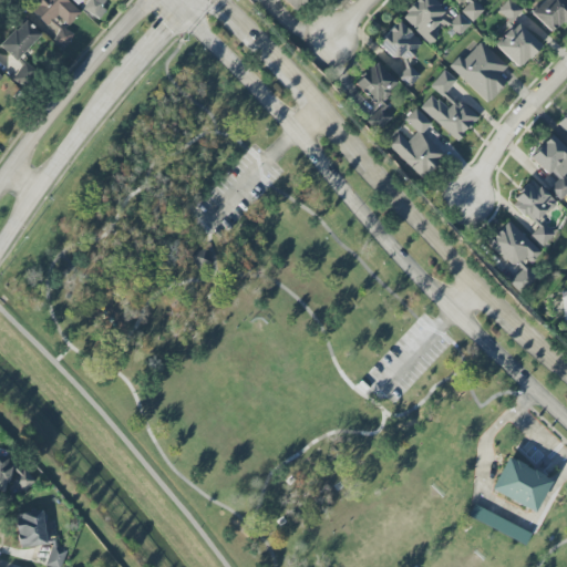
[(39,0),(30,11),(48,28),(58,17),(69,27),(81,12),(66,0),(39,0)]
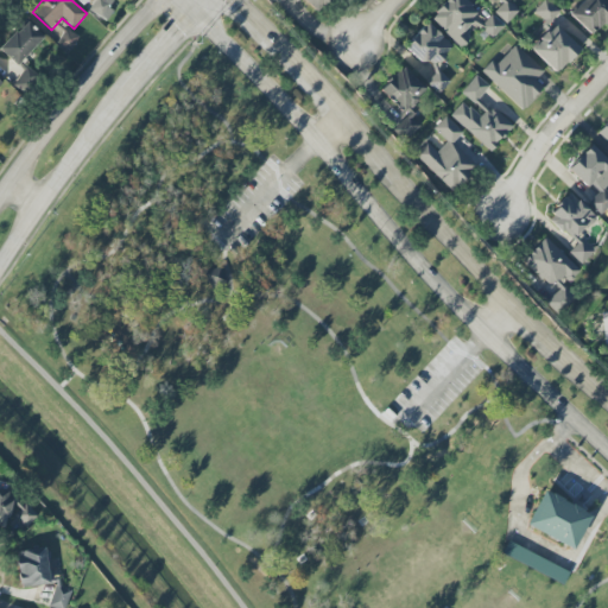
[(445,0),(429,18),(462,49),(472,38),(464,31),(473,21),(492,39),(504,26),(489,13),(483,19),(466,2),(467,0),(445,0)]
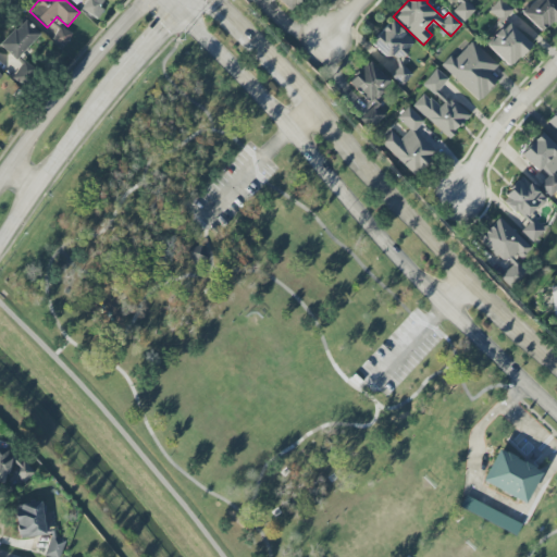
[(463,22),(475,10),(465,0),(454,12),(463,22)]
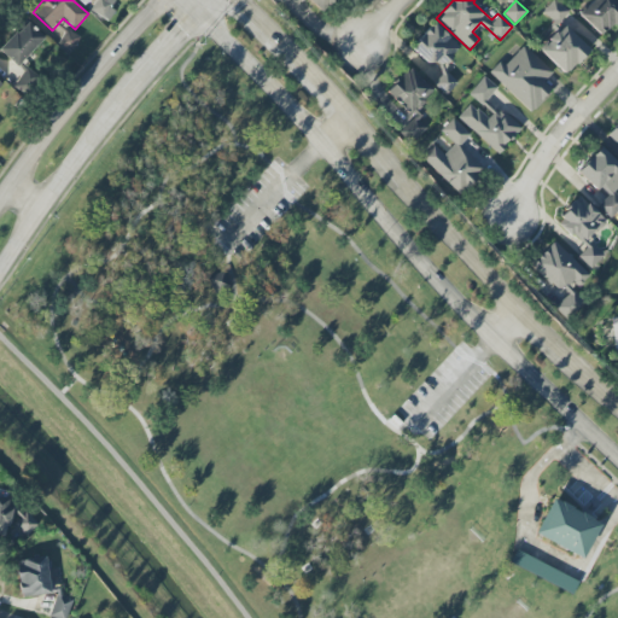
[(543,16),(560,24),(567,9),(551,0),(543,16)]
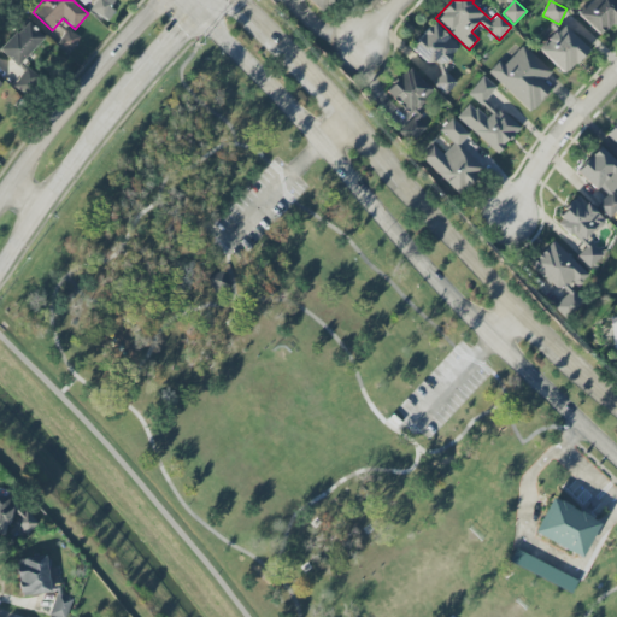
[(616,18),(616,5),(610,0),(592,0),(579,16),(601,36),(616,18)]
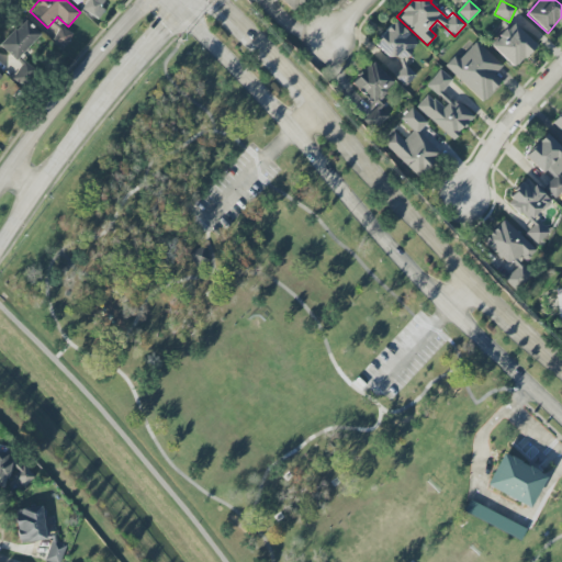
[(40,34),(23,20),(0,44),(0,46),(15,60),(40,34)]
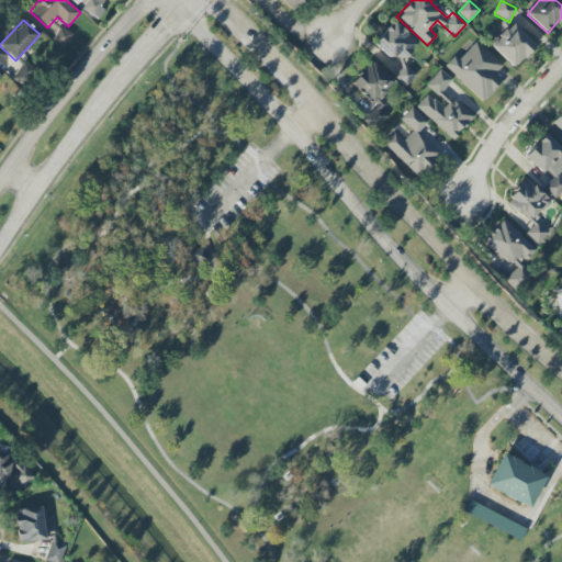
[(407,65),(403,60),(418,44),(394,21),(373,43),(390,58),(383,65),(396,76),(407,65)]
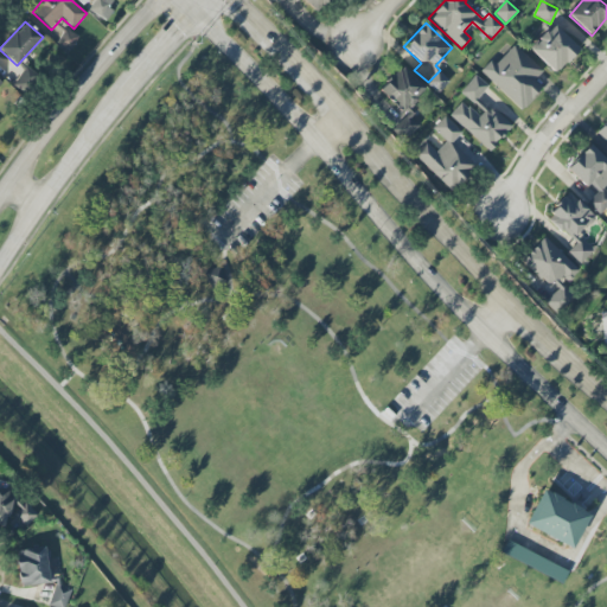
[(579,50),(555,25),(530,48),(554,74),(579,50)]
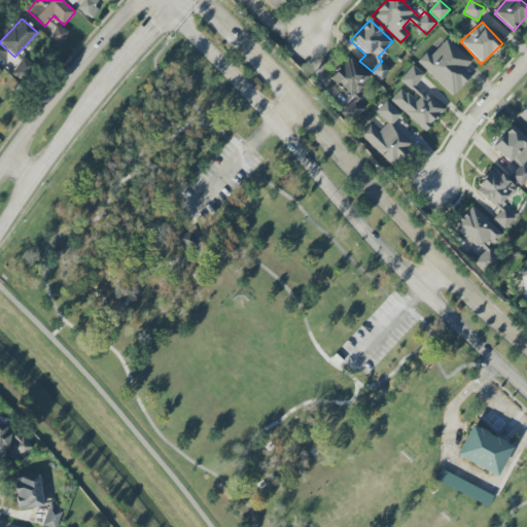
[(61,45),(68,32),(57,26),(49,38),(61,45)]
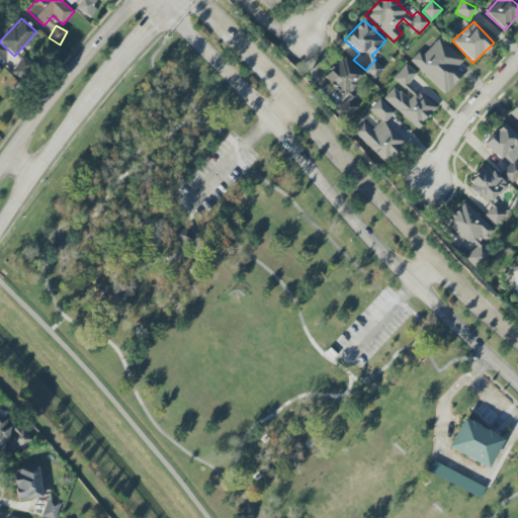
[(462,76),(455,70),(463,61),(439,38),(424,55),(420,51),(410,61),(445,94),(462,76)]
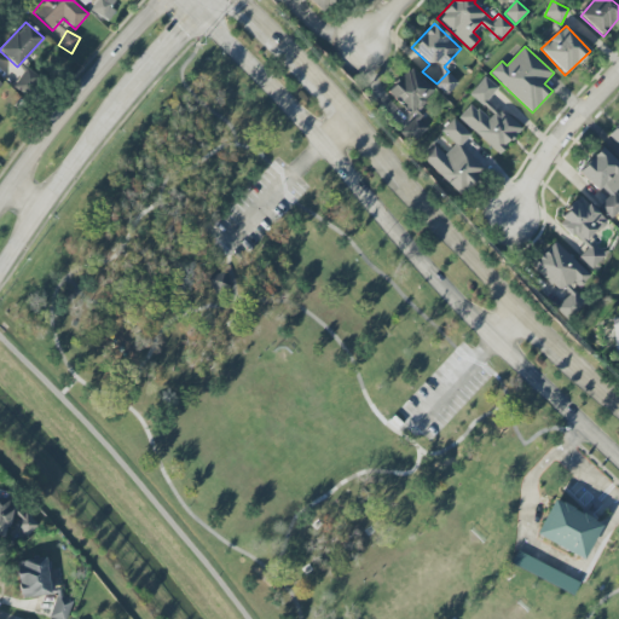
[(434,88),(408,68),(387,94),(415,115),(434,88)]
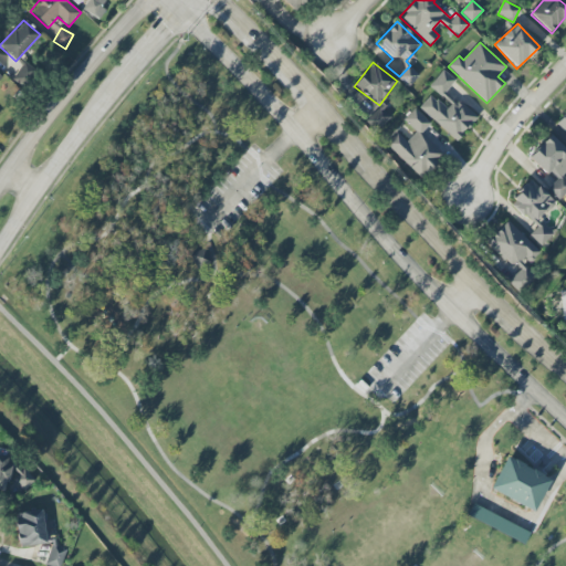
[(419,76),(410,67),(398,77),(407,87),(419,76)]
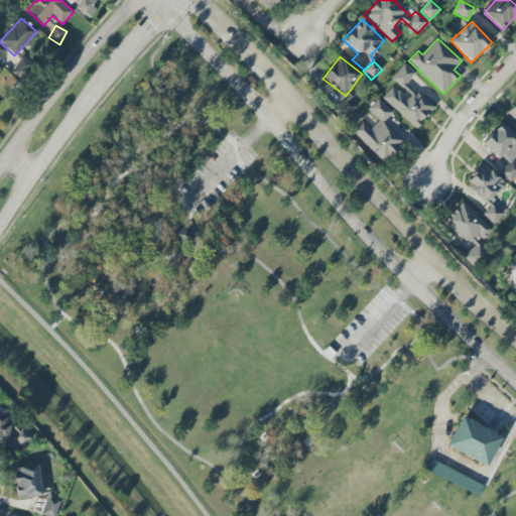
[(417,128),(434,107),(406,85),(415,74),(403,63),(390,81),(394,85),(382,100),(417,128)]
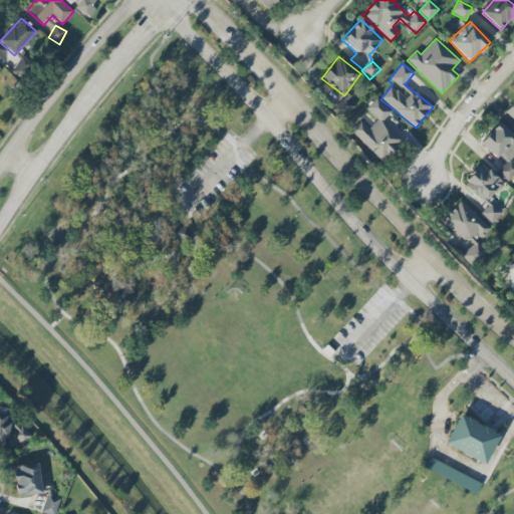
[(331,106),(339,118),(356,107),(348,96),(331,106)]
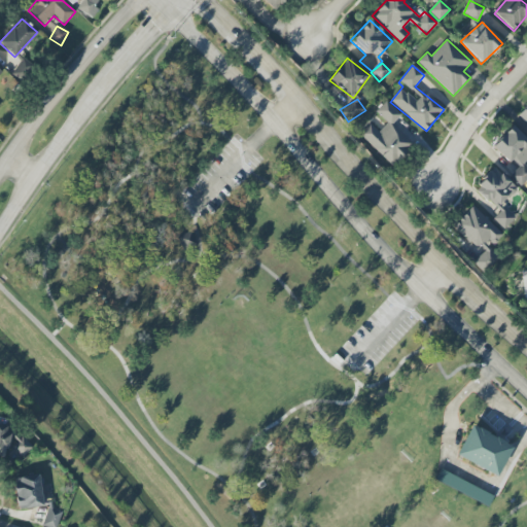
[(401,115),(386,101),(376,111),(387,124),(378,132),(371,125),(359,135),(391,167),(413,145),(392,125),(401,115)]
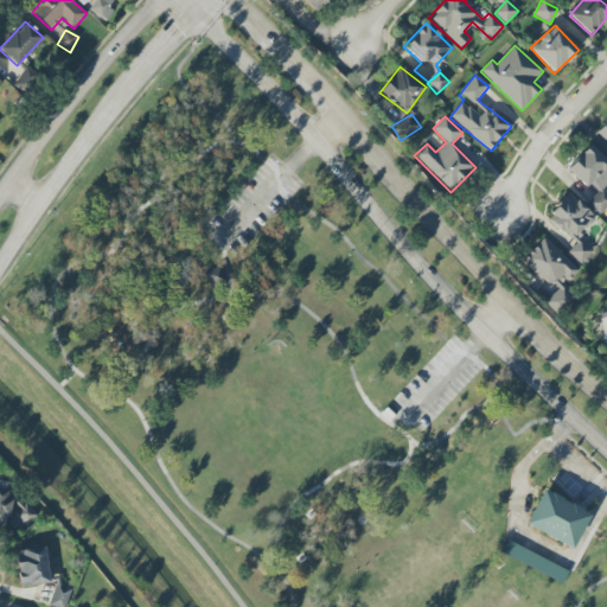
[(606,121),(596,132),(606,141),(606,121)]
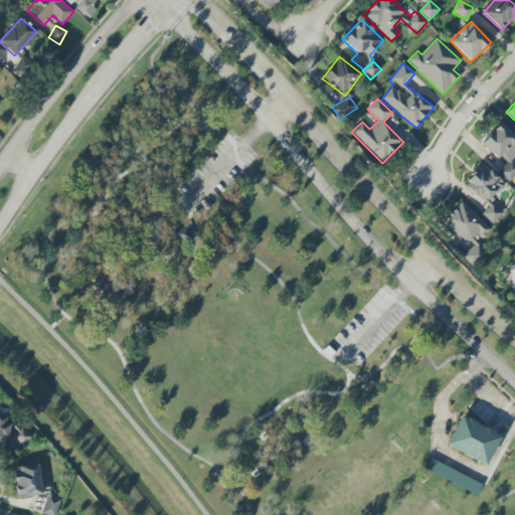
[(514,175),(514,163),(511,160),(514,156),(514,145),(514,144),(514,142),(514,136),(500,123),(481,142),(506,166),(499,172),(509,182),(514,175)]
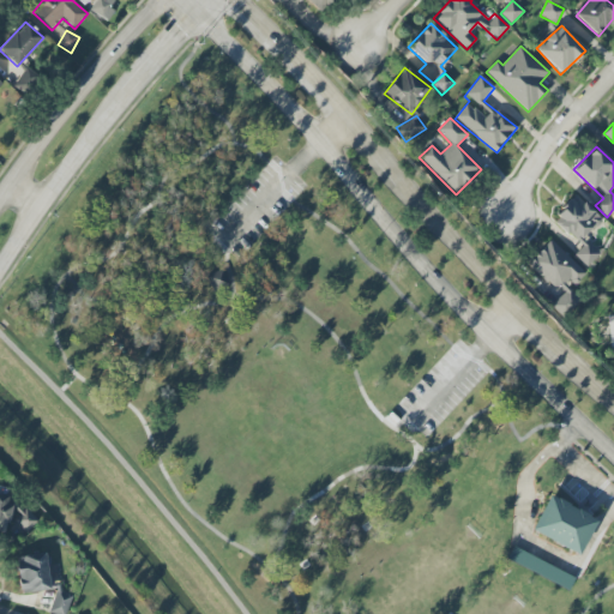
[(553,221),(578,244),(601,218),(576,196),(553,221)]
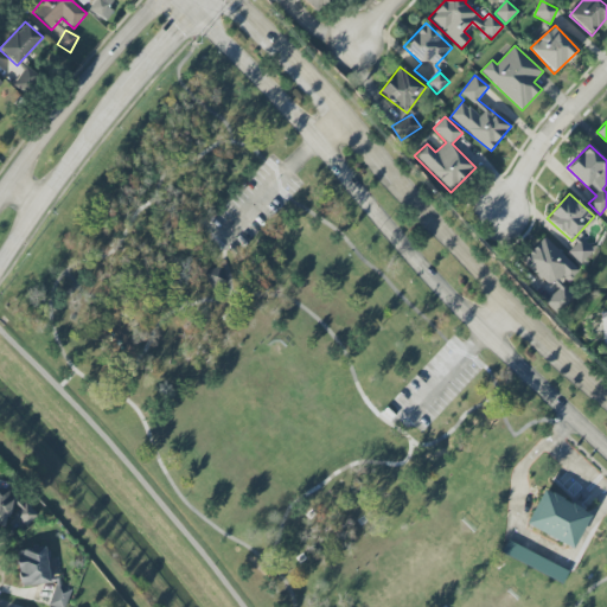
[(580,270),(544,237),(521,262),(544,283),(536,293),(558,313),(574,298),(563,287),(580,270)]
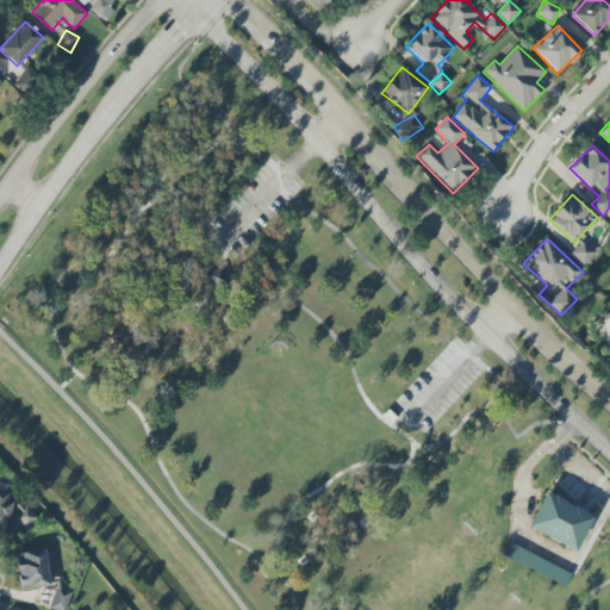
[(584,266),(596,251),(583,241),(571,255),(584,266)]
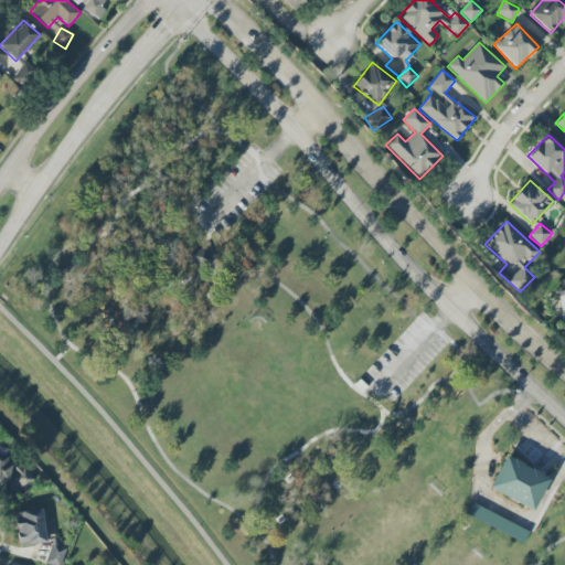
[(488,489),(533,511),(548,478),(503,456),(488,489)]
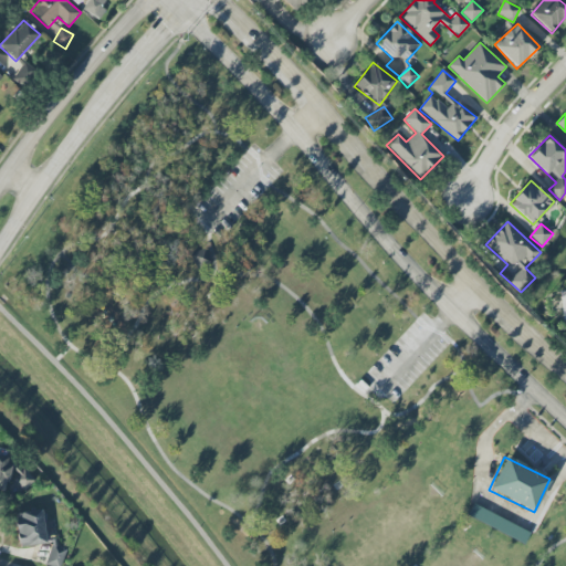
[(0,494),(3,495),(6,484),(30,489),(33,465),(0,459),(0,494)]
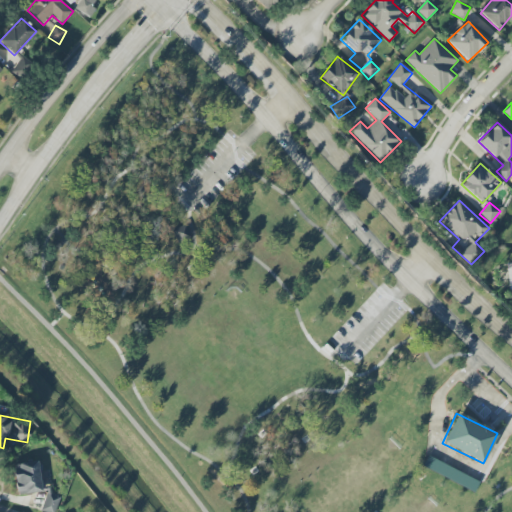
[(422,467),(474,492),(479,481),(427,456),(422,467)]
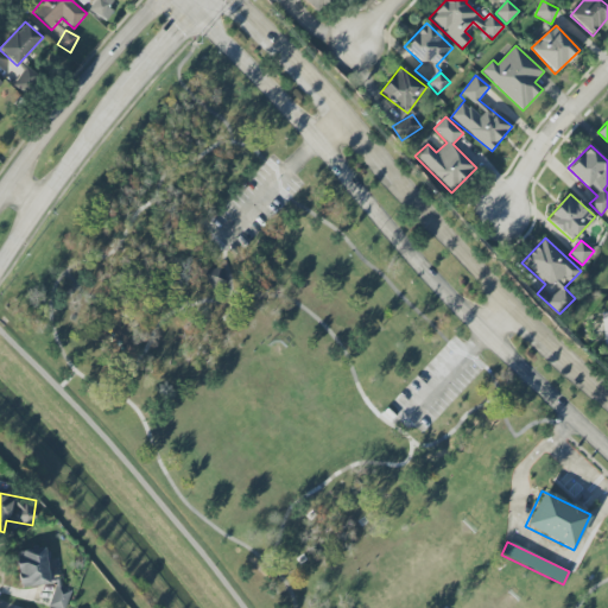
[(45,548),(13,553),(20,589),(51,583),(45,548)]
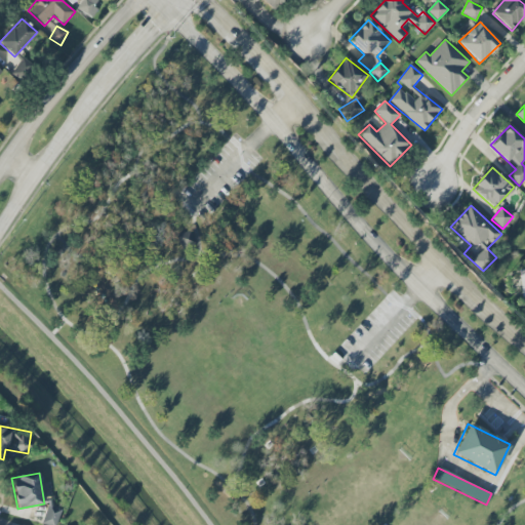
[(44,524),(55,524),(63,508),(48,502),(41,524),(44,524)]
